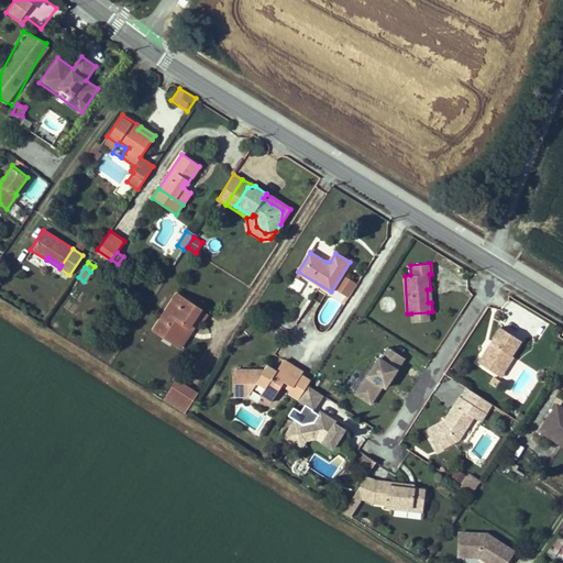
[(299,293),(304,283),(294,278),(289,287),(299,293)]
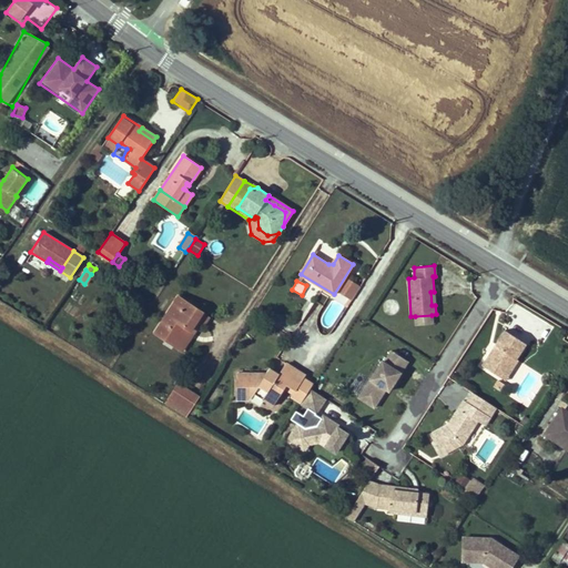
[(352,298),(359,286),(352,281),(344,294),(352,298)]
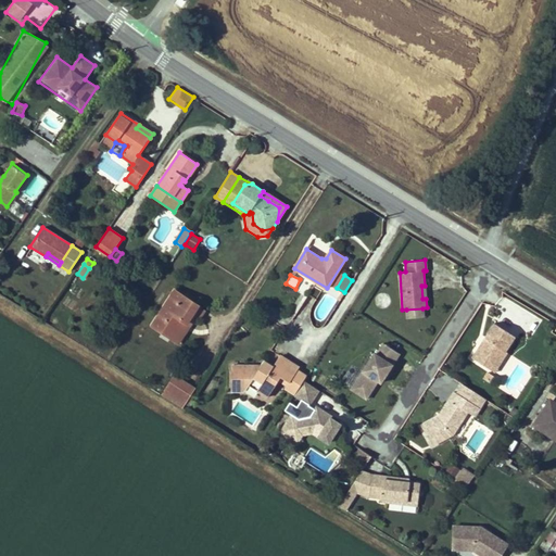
[(198,305),(174,290),(152,325),(172,339),(184,321),(186,323),(191,315),(198,305)]
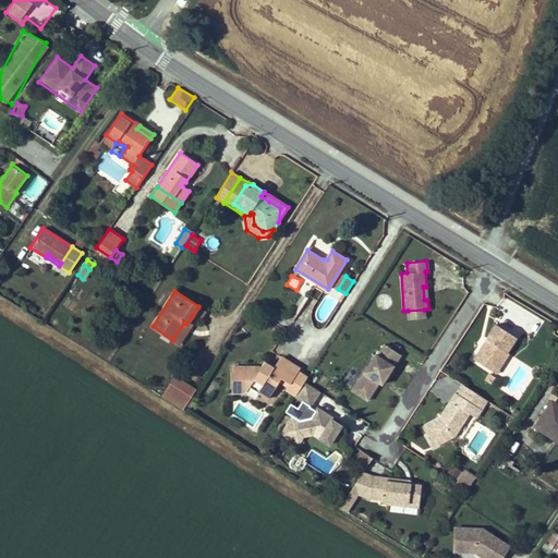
[(425,317),(424,310),(408,311),(409,318),(425,317)]
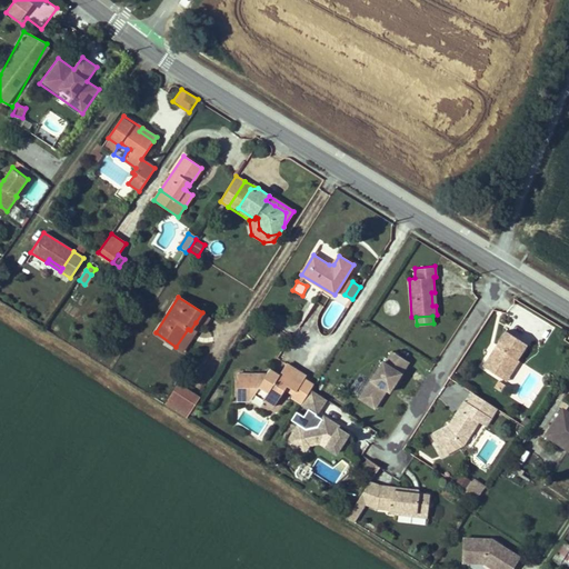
[(190,330),(188,329),(176,347),(182,351),(199,325),(196,322),(190,330)]
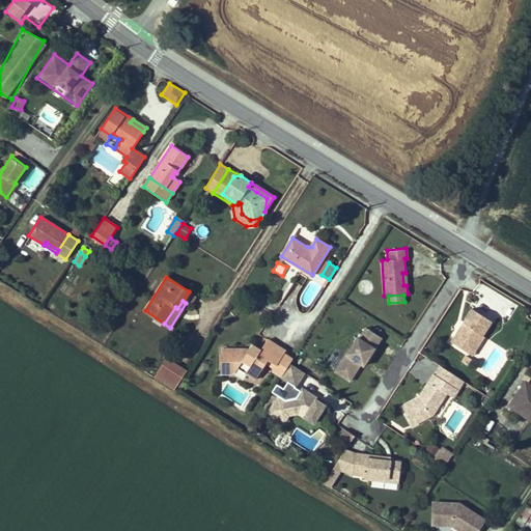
[(492,320),(471,308),(450,341),(468,353),(474,343),(478,345),(484,336),(482,335),(492,320)]
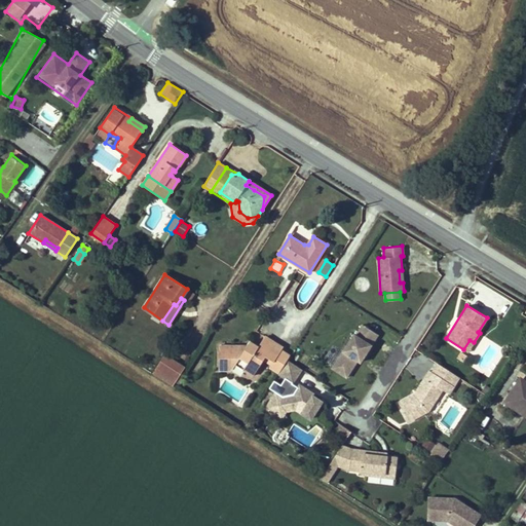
[(362,359),(377,335),(362,325),(355,336),(353,334),(331,369),(345,378),(357,361),(359,357),(362,359)]
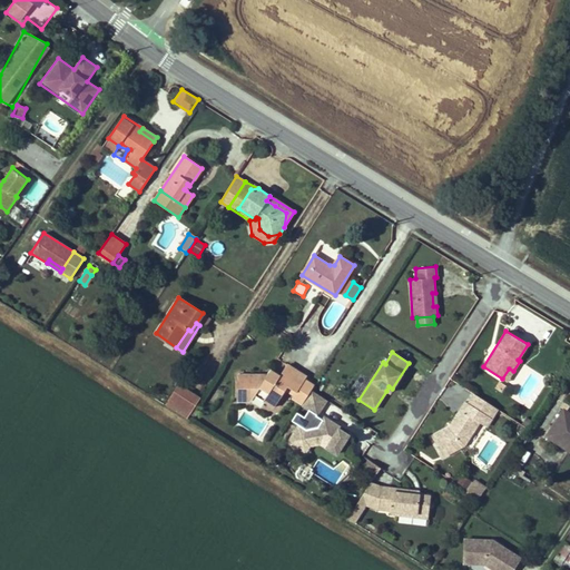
[(274,408),(285,390),(287,386),(295,391),(294,394),(292,397),(302,404),(312,390),(314,385),(304,379),(306,376),(286,364),(279,375),(269,370),(266,375),(236,374),(237,400),(252,400),(255,395),(274,408)]
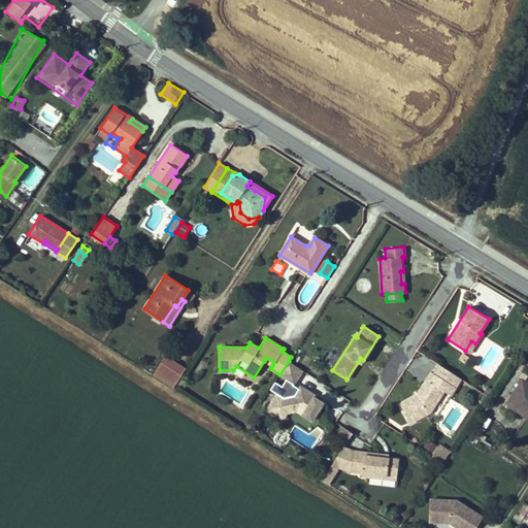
[(475,343),(471,341),(465,351),(469,354),(475,343)]
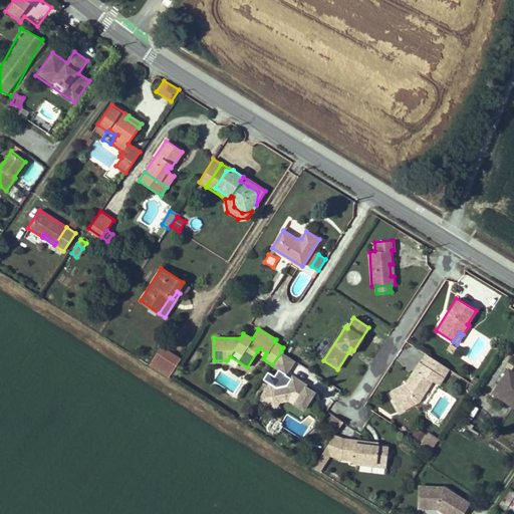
[(451,344),(447,350),(454,354),(457,348),(451,344)]
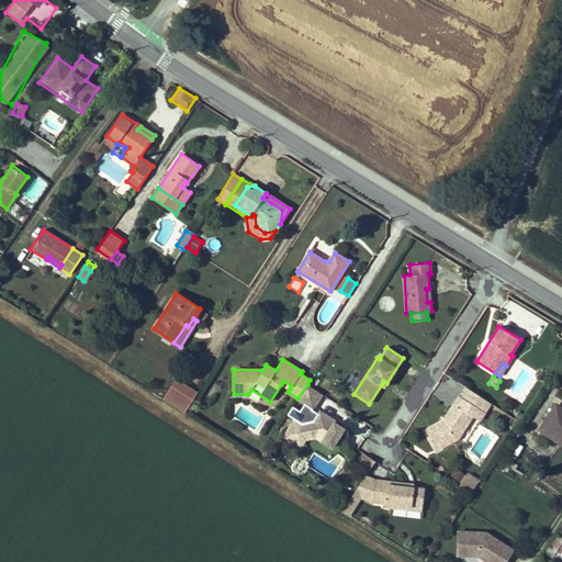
[(164,400),(184,413),(198,392),(177,379),(164,400)]
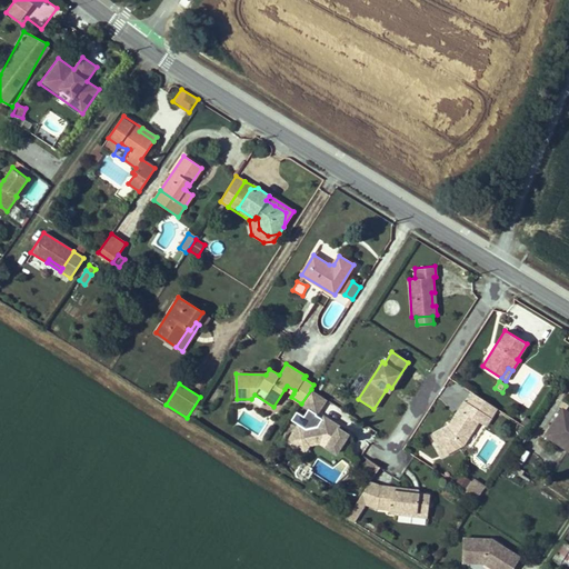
[(313,411),(323,397),(311,389),(301,403),(313,411)]
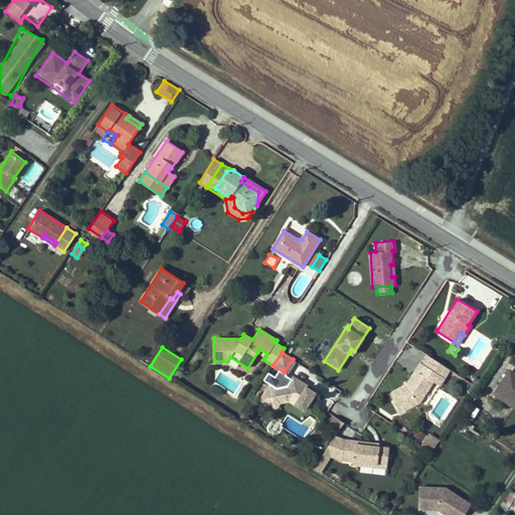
[(438,373),(444,378),(450,369),(428,356),(422,364),(438,373)]
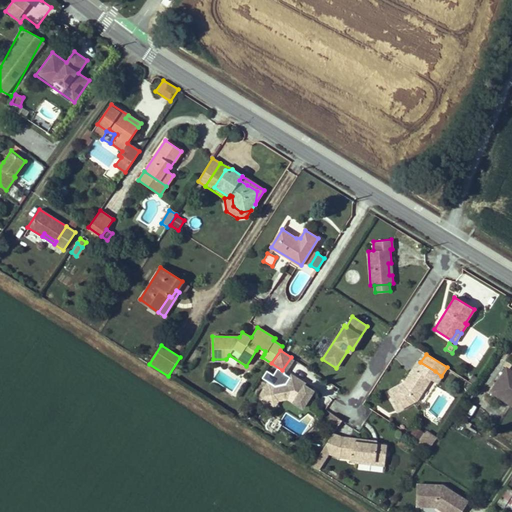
[(418,360),(403,384),(406,386),(420,362),(418,360)]
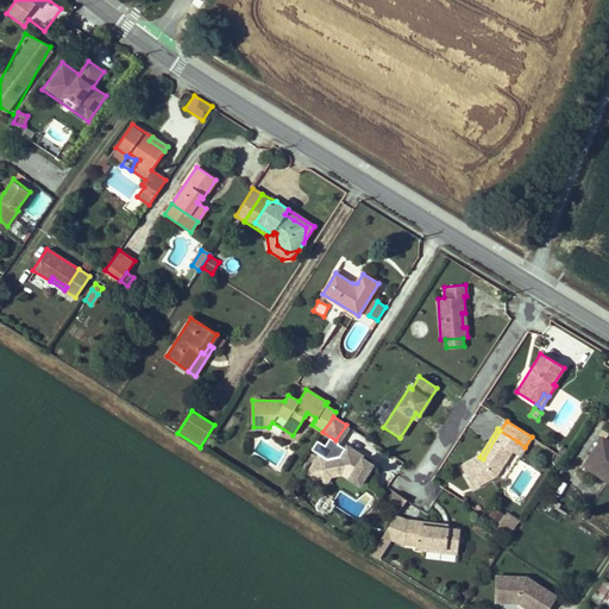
[(496,475),(512,451),(518,441),(500,431),(483,459),(479,457),(462,465),(472,488),(496,475)]
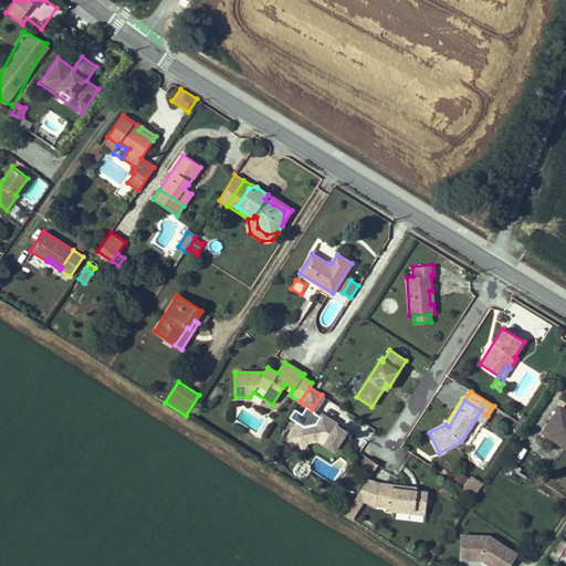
[(544,431),(565,446),(565,411),(559,408),(544,431)]
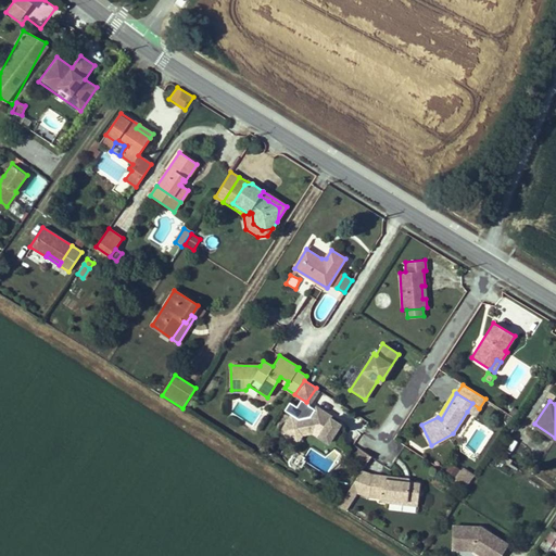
[(474,416),(479,408),(472,403),(467,412),(474,416)]
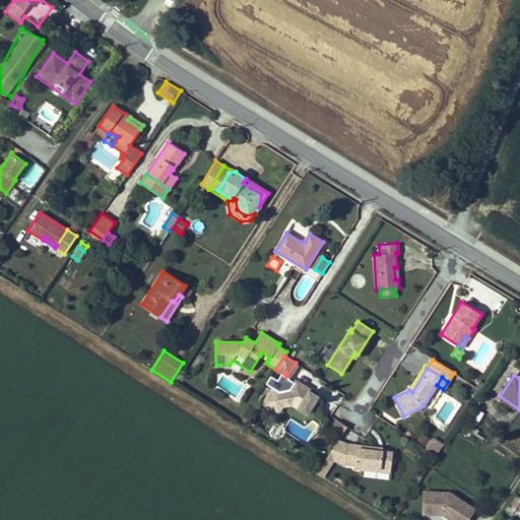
[(277,391),(271,387),(261,403),(277,412),(280,406),(291,404),(307,413),(317,397),(307,391),(307,388),(295,380),(289,389),(277,391)]
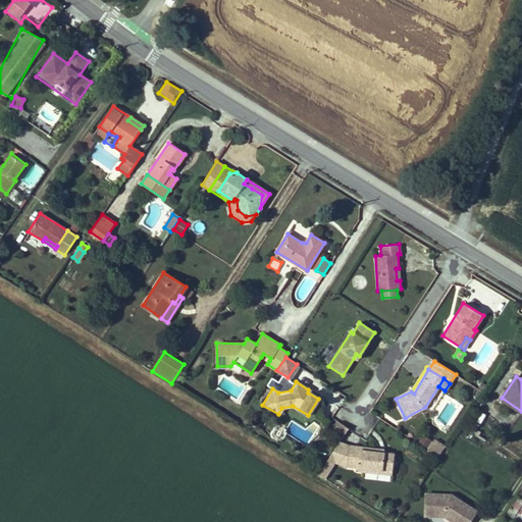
[(337,435),(342,438),(348,428),(338,422),(335,427),(337,435)]
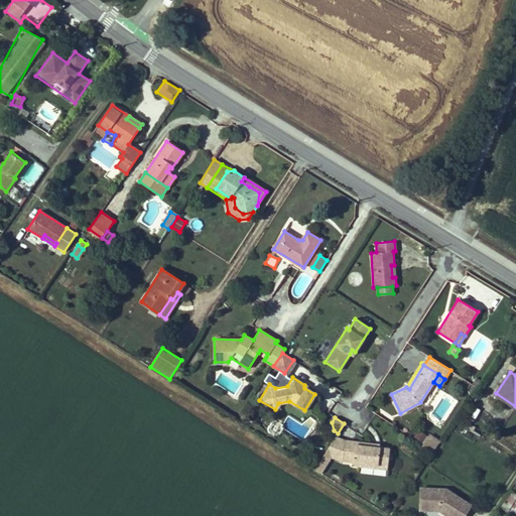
[(276,434),(281,427),(279,426),(280,424),(273,420),(269,421),(265,427),(266,431),(271,434),(276,434)]
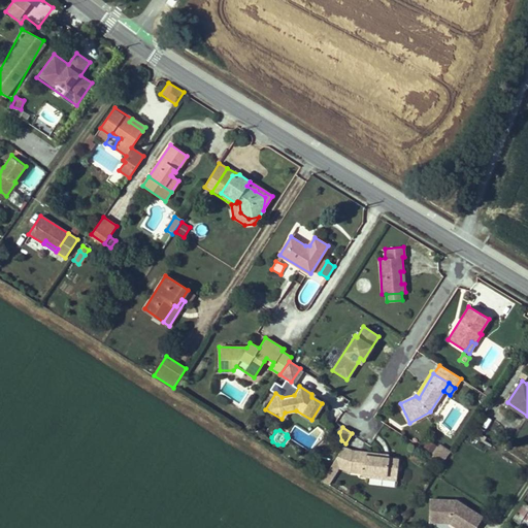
[(344,444),(324,477),(330,482),(340,465),(350,471),(353,450),(344,444)]
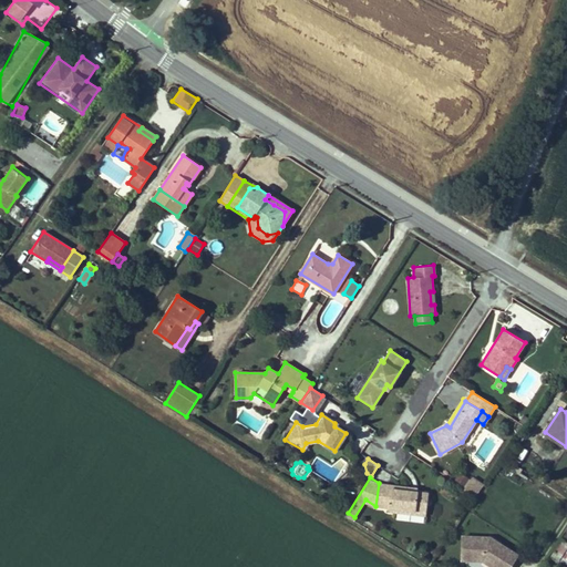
[(464,488),(475,495),(482,485),(476,482),(474,485),(468,482),(464,488)]
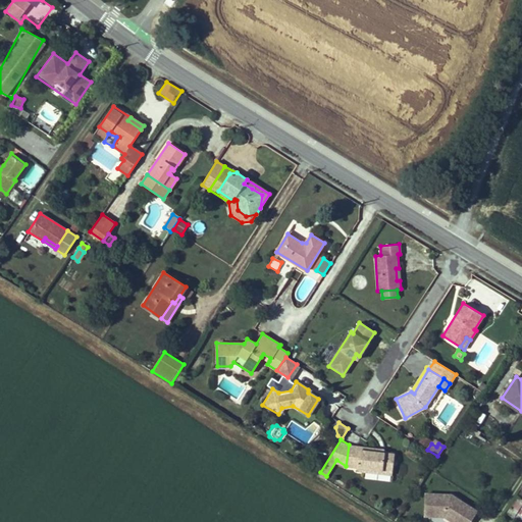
[(358,471),(367,472),(367,468),(392,471),(393,454),(383,453),(360,450),(360,447),(349,445),(346,466),(358,467),(358,471)]
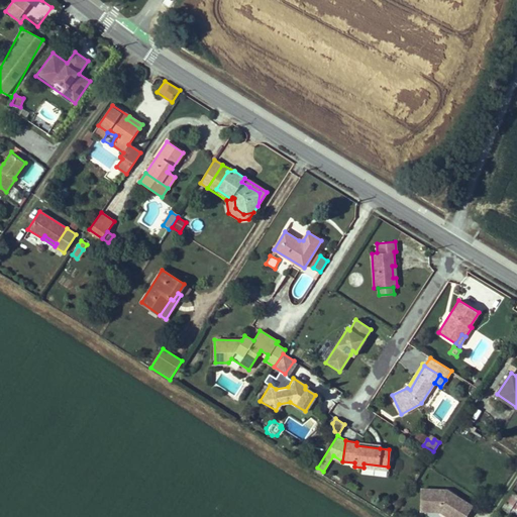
[(466,516),(473,507),(454,496),(453,499),(446,494),(446,491),(420,490),(420,511),(439,512),(447,516),(466,516)]
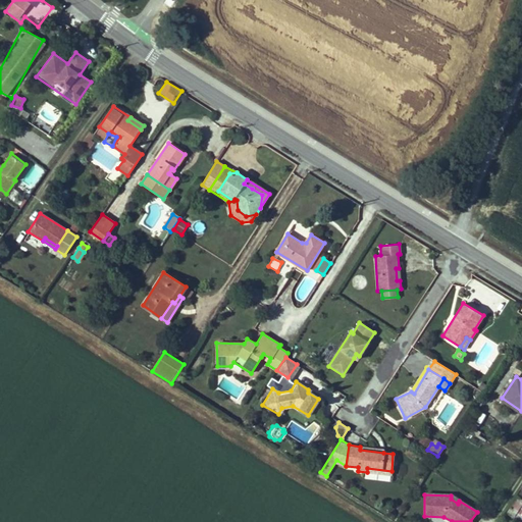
[(507,512),(513,515),(521,503),(521,501),(516,498),(507,512)]
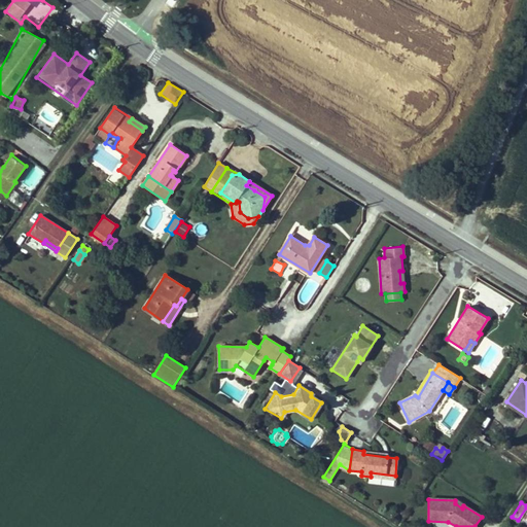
[(526,523),(526,508),(526,507),(518,520),(526,525),(526,523)]
